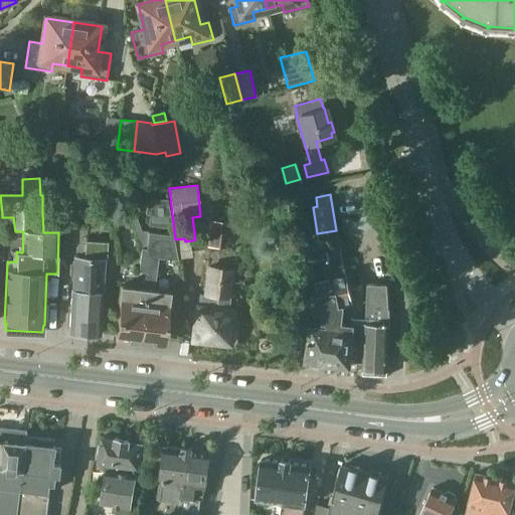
[(135,324),(133,338),(163,342),(169,292),(153,290),(157,258),(177,260),(173,235),(174,235),(167,198),(151,199),(151,207),(149,225),(167,228),(166,234),(148,232),(146,249),(149,250),(146,273),(145,288),(141,325),(135,324)]
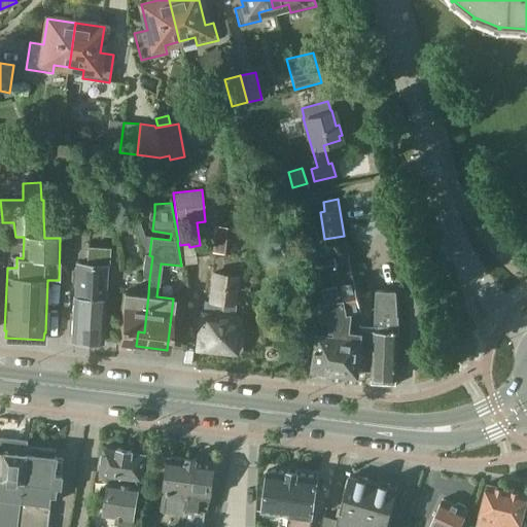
[(61,215),(43,215),(44,238),(60,238),(61,215)]
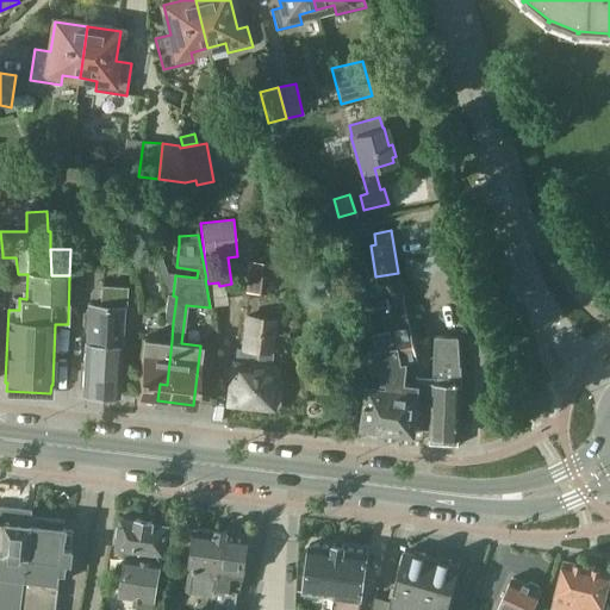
[(249,261),(247,280),(267,282),(269,262),(249,261)]
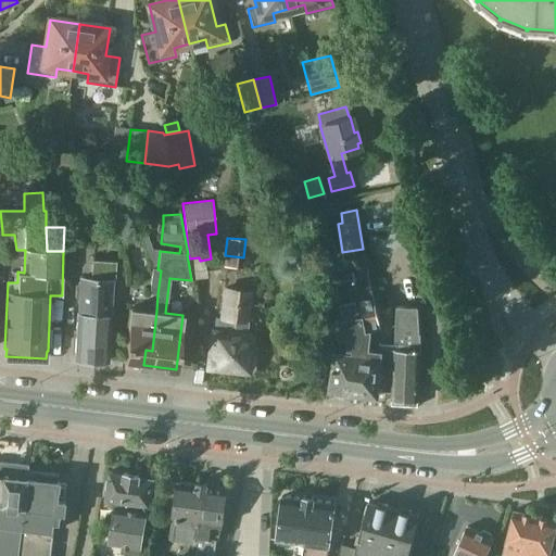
[(74,356),(78,361),(108,362),(110,315),(108,315),(109,281),(115,281),(116,261),(91,260),(90,278),(79,278),(79,281),(75,285),(75,295),(78,299),(77,315),(76,315),(74,356)]
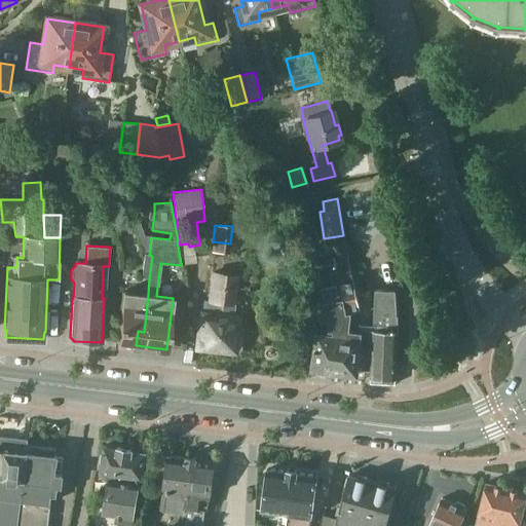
[(152,256),(149,255),(143,254),(141,277),(149,278),(152,256)]
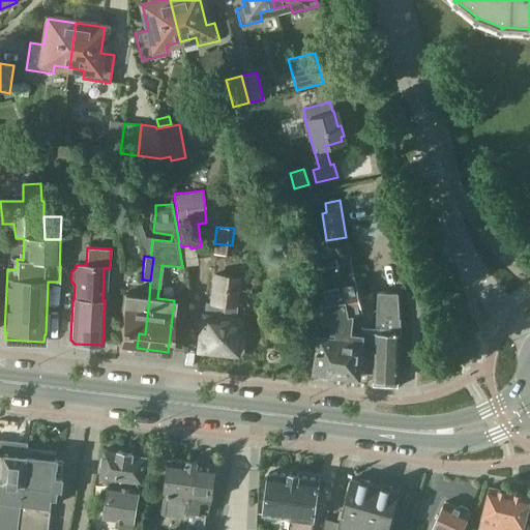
[(341,323),(334,373),(359,376),(363,312),(360,311),(348,256),(333,260),(346,319),(341,323)]
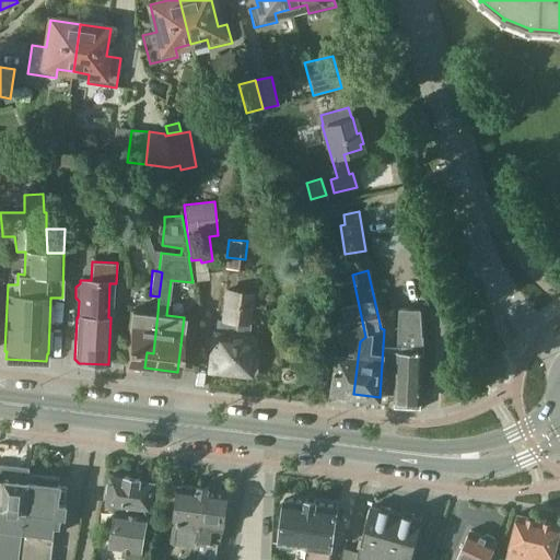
[(365,337),(352,275),(342,276),(345,282),(338,284),(346,319),(337,322),(340,341),(350,339),(349,350),(353,350),(352,357),(335,354),(331,378),(334,380),(333,391),(353,394),(360,341),(365,337)]
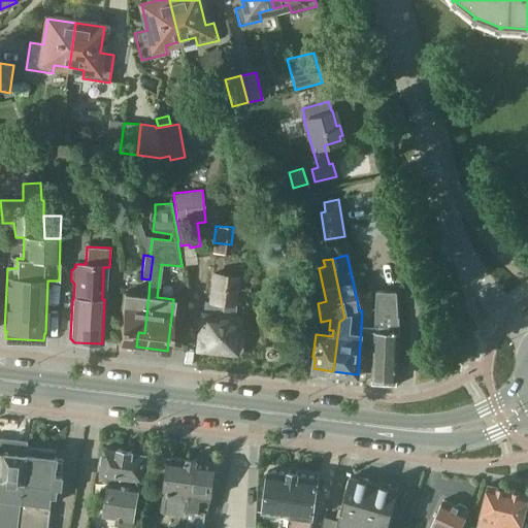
[(237,317),(222,316),(223,305),(236,306),(239,277),(213,274),(209,302),(204,301),(198,348),(237,352),(239,351),(241,349),(242,336),(242,334),(241,333),(235,333),(237,317)]
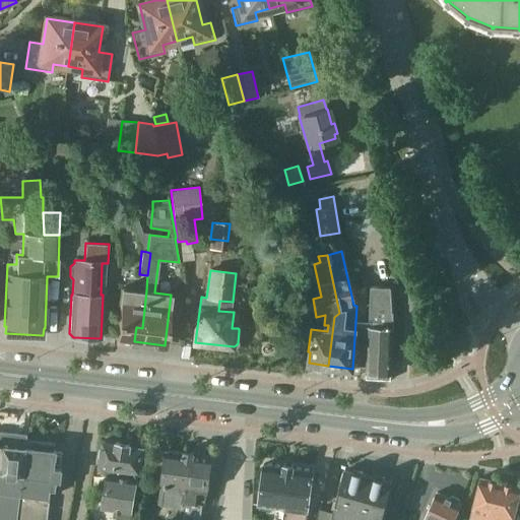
[(369,313),(367,378),(391,380),(393,328),(393,313),(392,313),(390,288),(372,287),(371,313),(369,313)]
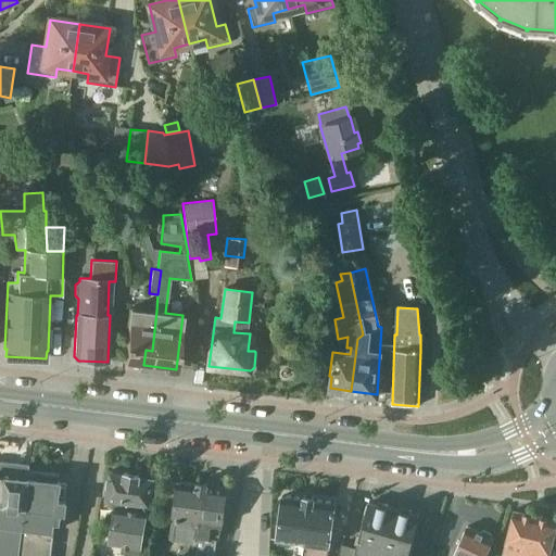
[(152,351),(156,311),(129,308),(123,363),(143,365),(146,350),(152,351)]
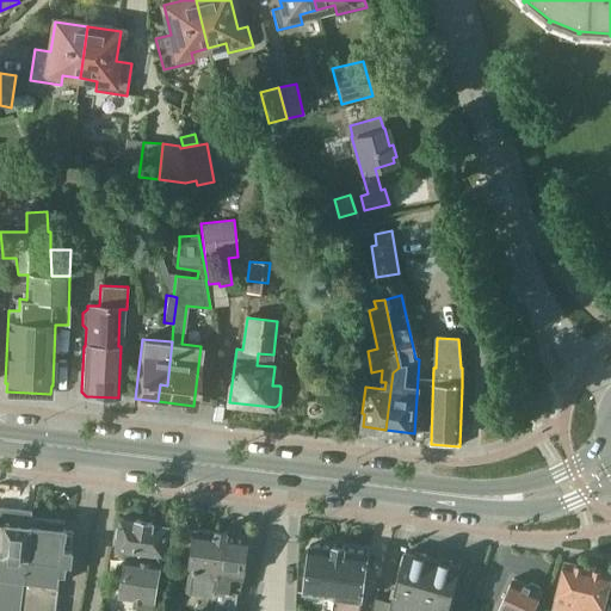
[(19,610),(24,580),(31,518),(0,514),(0,610),(19,610)]
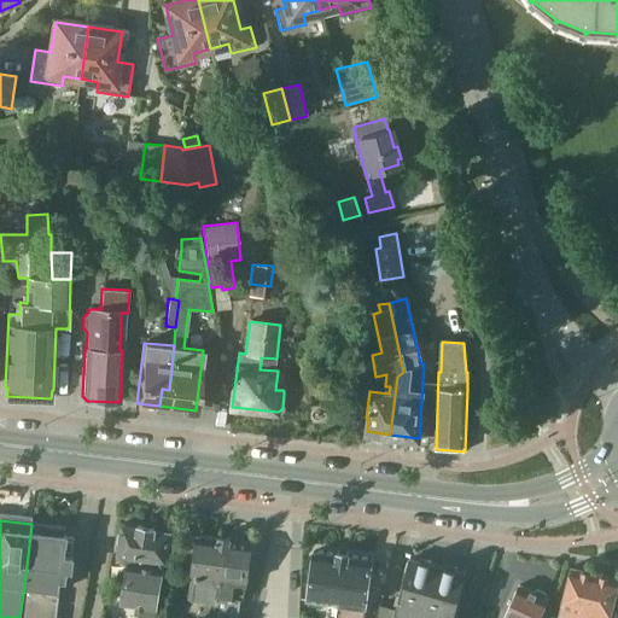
[(31,524),(24,587),(19,617),(54,617),(58,596),(54,595),(56,590),(58,590),(59,581),(66,581),(68,570),(71,571),(73,559),(71,559),(74,540),(65,538),(66,536),(63,536),(64,528),(31,524)]
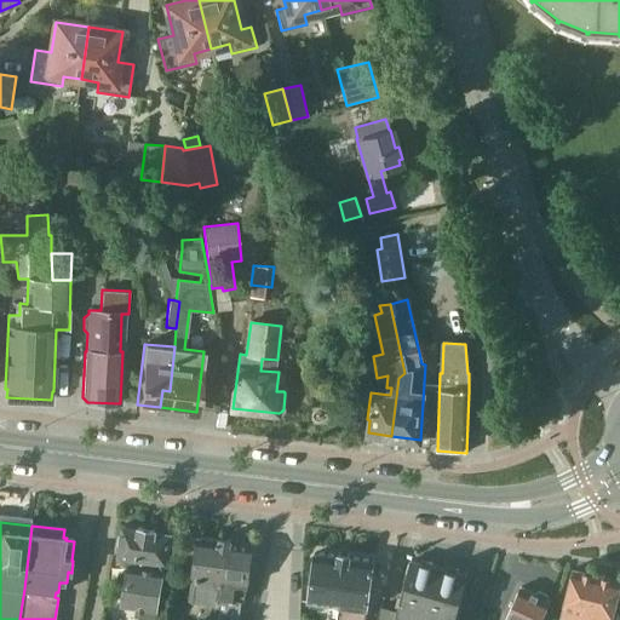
[(153,580),(161,581),(165,563),(167,563),(172,535),(156,533),(158,530),(142,529),(142,530),(122,527),(116,564),(128,566),(128,569),(141,570),(141,572),(153,574),(153,580)]
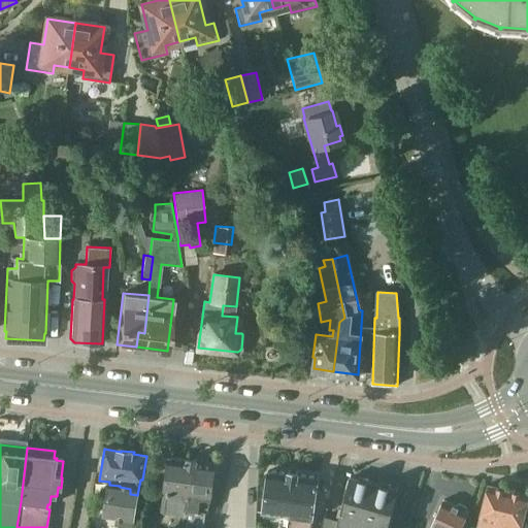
[(196,460),(196,458),(189,457),(188,460),(169,458),(164,493),(165,494),(162,512),(175,514),(175,521),(171,521),(170,527),(184,527),(185,523),(183,523),(187,496),(190,496),(195,460),(196,460)]
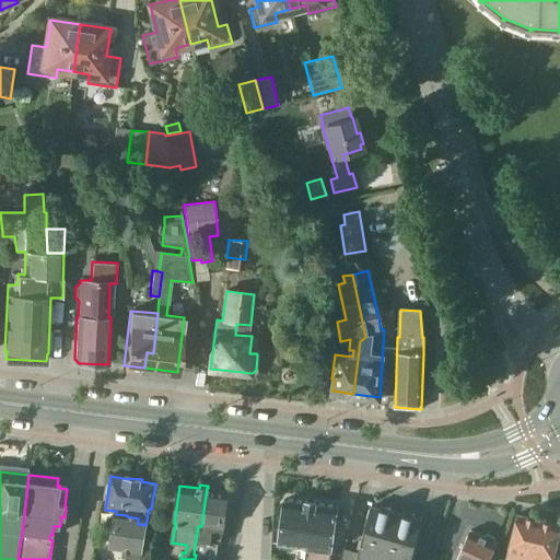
[(210,487),(208,486),(208,488),(207,488),(201,526),(198,526),(194,555),(196,555),(195,559),(216,559),(216,557),(217,557),(219,543),(221,544),(222,529),(224,529),(229,492),(210,490),(210,487)]
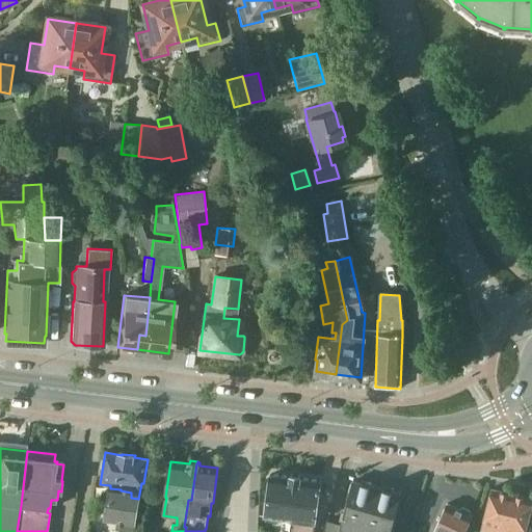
[(270,475),(265,515),(291,520),(289,531),(312,531),(314,523),(315,523),(320,481),(300,479),(300,476),(290,475),(290,477),(270,475)]
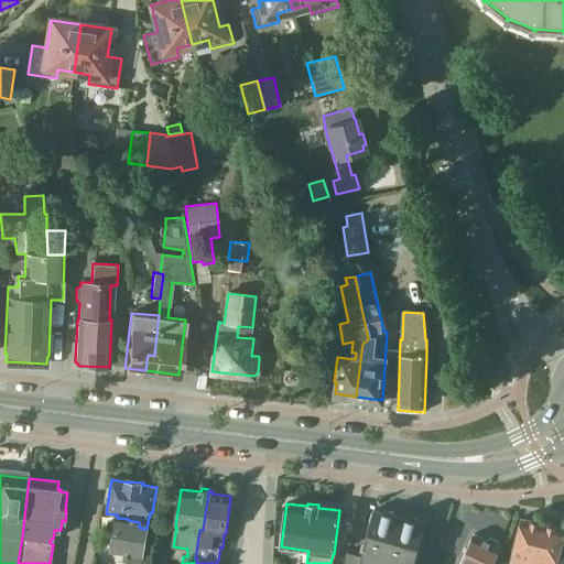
[(343,563),(412,563),(413,560),(414,561),(424,525),(414,522),(415,521),(405,519),(405,520),(392,517),(392,516),(382,512),(382,513),(373,511),(364,544),(365,544),(362,553),(361,553),(360,556),(346,552),(343,563)]
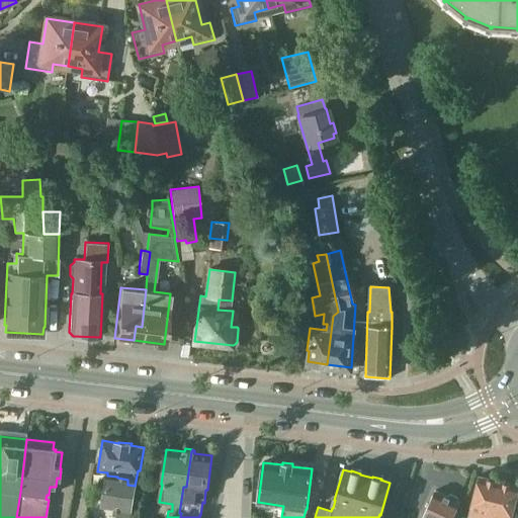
[(117,477),(107,476),(102,506),(117,508),(115,517),(130,517),(135,486),(127,485),(127,480),(117,478),(117,477)]
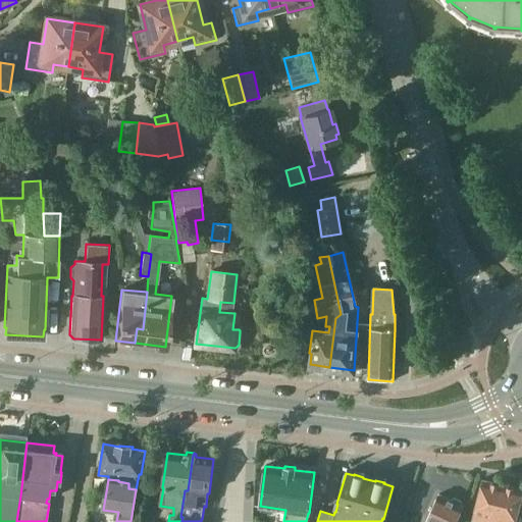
[(515,521),(521,492),(521,488),(481,479),(470,521),(515,521)]
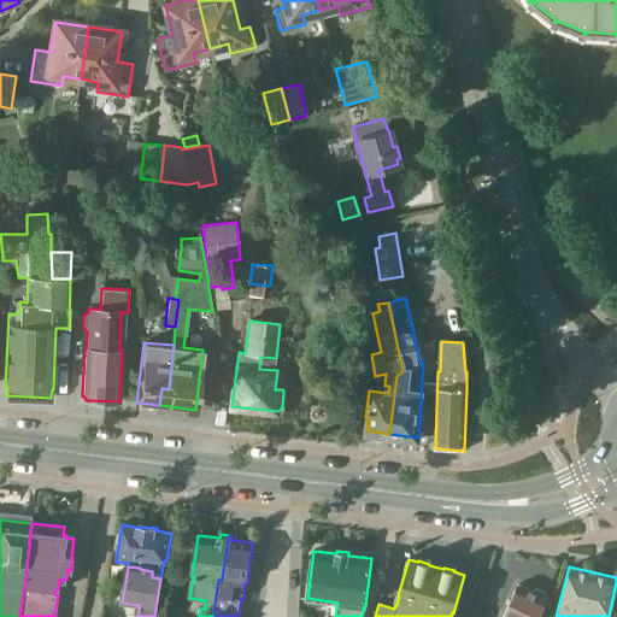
[(536,616),(547,598),(545,597),(545,593),(536,589),(533,591),(519,585),(503,616),(536,616)]
